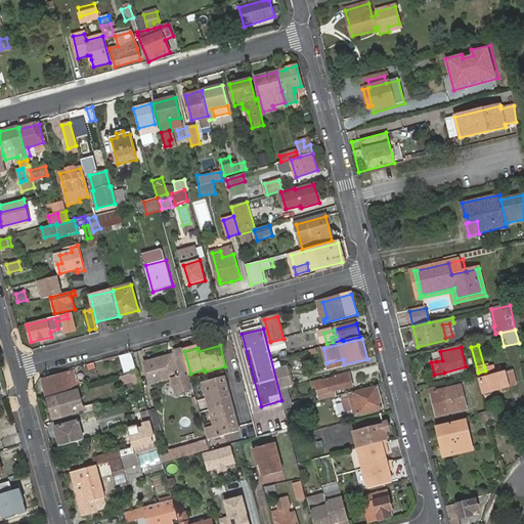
[(184,349),(179,351),(180,354),(176,355),(176,354),(175,354),(145,362),(151,384),(173,379),(177,394),(194,389),(190,374),(184,351),(184,349)]
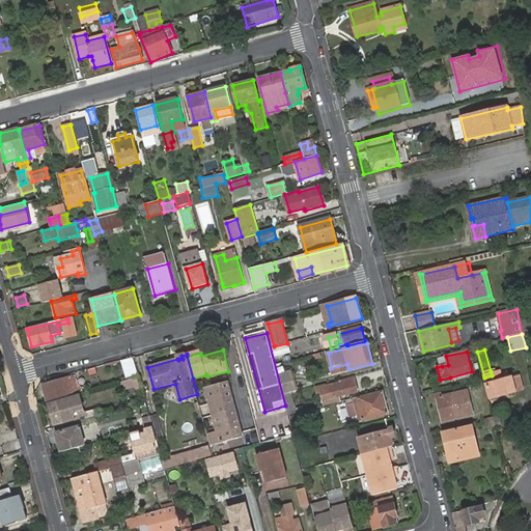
[(439,358),(442,366),(448,365),(446,356),(439,358)]
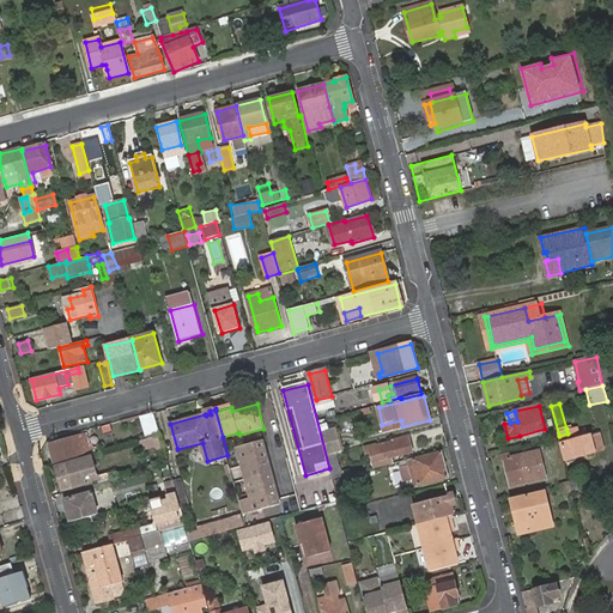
[(155,413),(141,417),(147,439),(161,436),(155,413)]
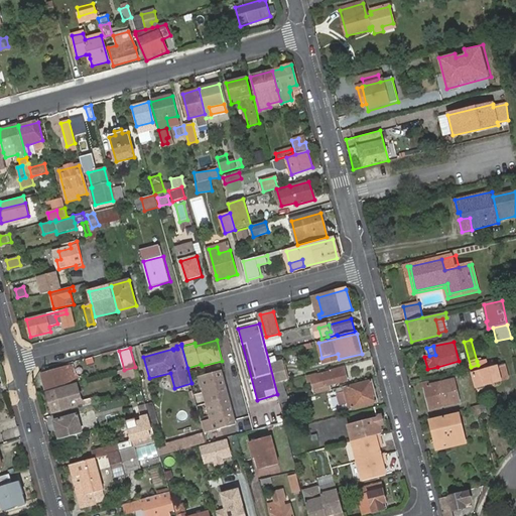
[(338,354),(321,358),(324,363),(339,359),(338,354)]
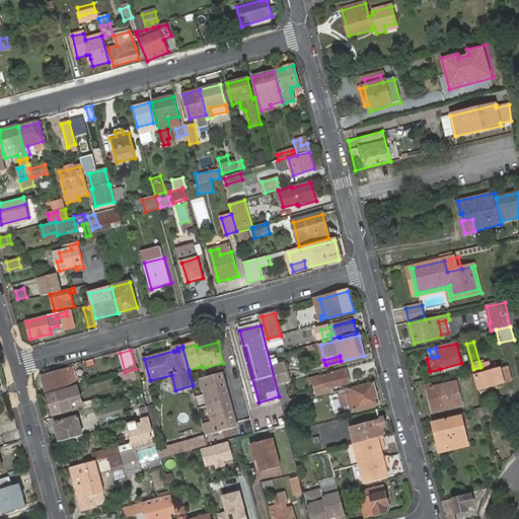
[(473,369),(480,393),(497,389),(496,384),(511,380),(508,369),(487,374),(484,362),(479,363),(480,367),(473,369)]
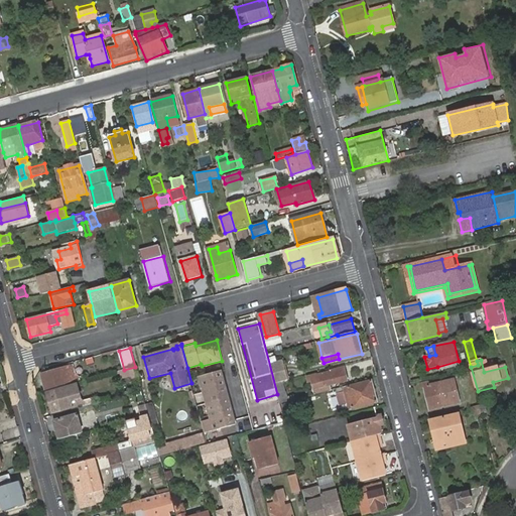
[(275,385),(288,381),(282,361),(270,365),(275,385)]
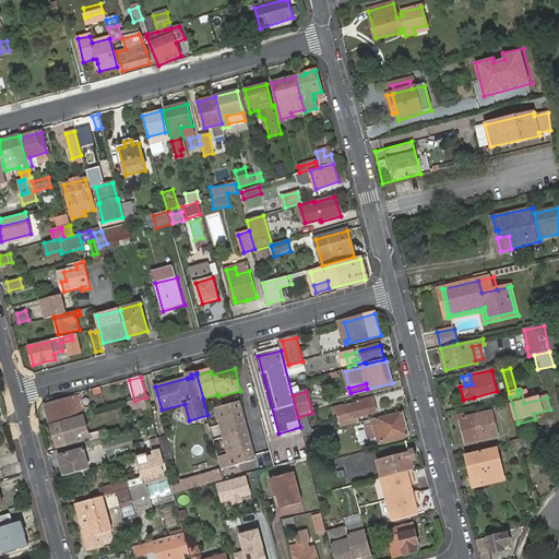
[(498,395),(497,391),(474,397),(475,402),(498,395)]
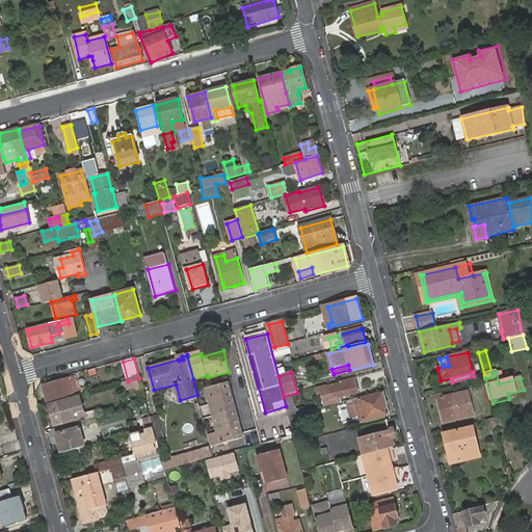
[(44,387),(48,401),(81,393),(81,389),(78,390),(75,378),(44,387)]
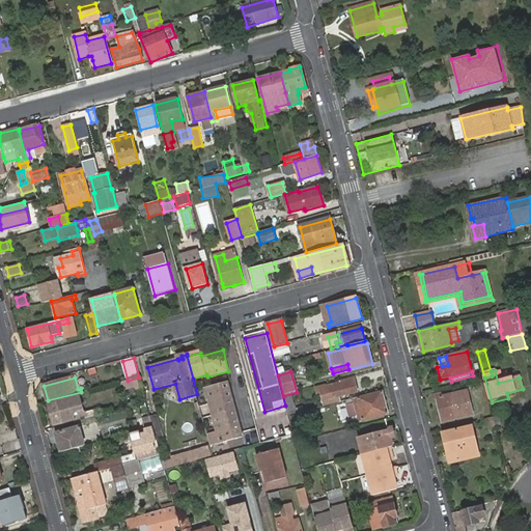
[(228,382),(205,387),(218,431),(207,435),(211,446),(244,438),(228,382)]
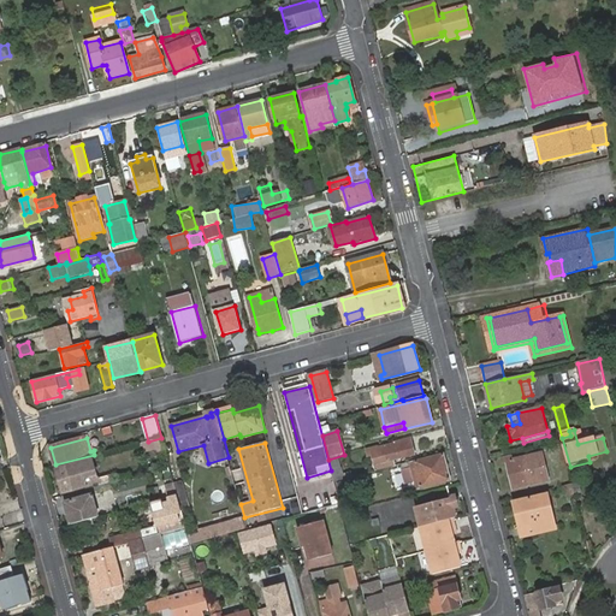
[(379,471),(395,466),(395,460),(415,454),(413,443),(396,448),(395,444),(372,450),(375,465),(378,465),(379,471)]
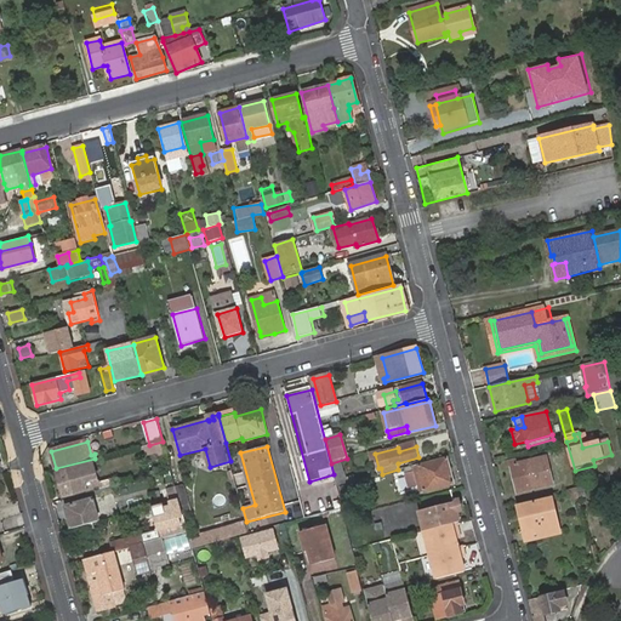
[(506,462),(507,467),(512,466),(518,494),(553,486),(547,459),(517,465),(516,460),(506,462)]
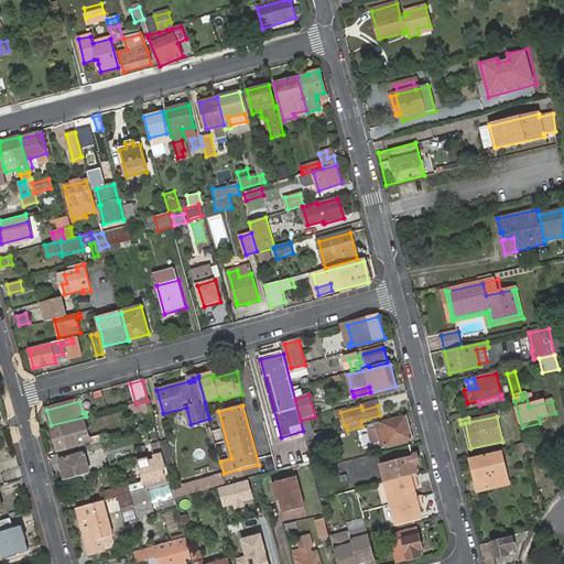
[(377,425),(376,423),(368,425),(369,431),(378,429),(382,447),(412,440),(407,418),(377,425)]
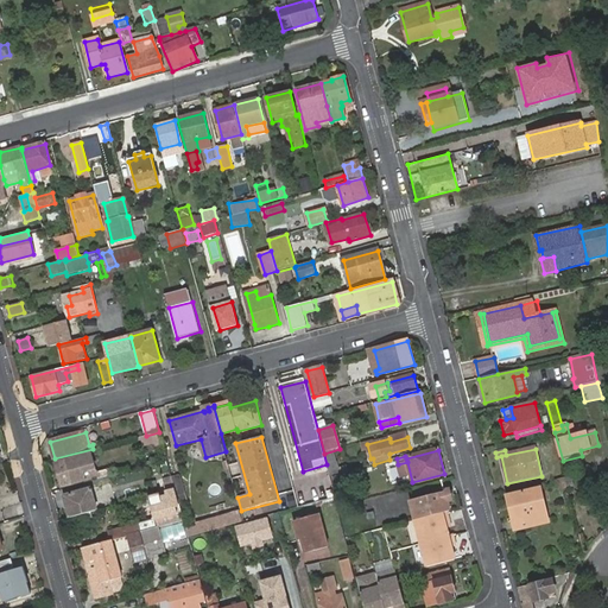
[(95,468),(90,453),(55,462),(62,487),(86,480),(83,472),(95,468)]
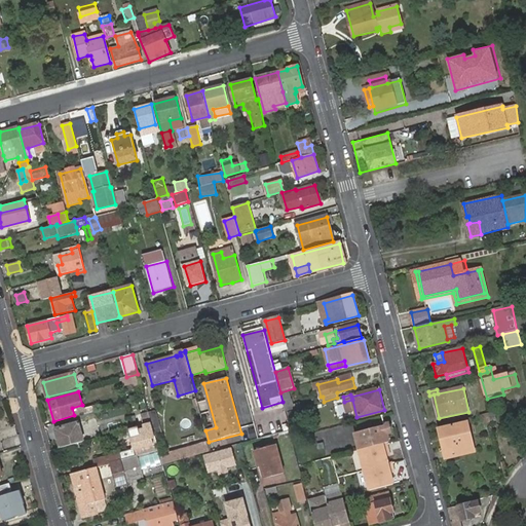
[(155,437),(162,435),(159,422),(152,424),(155,437)]
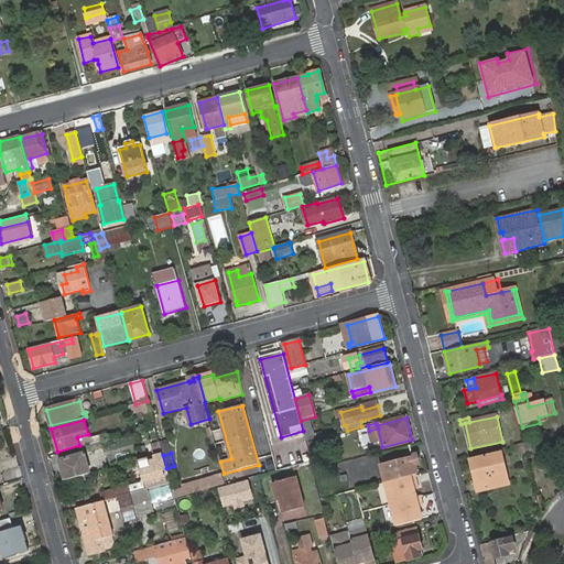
[(490,480),(508,476),(501,453),(474,461),(479,483),(476,484),(478,492),(492,489),(490,480)]
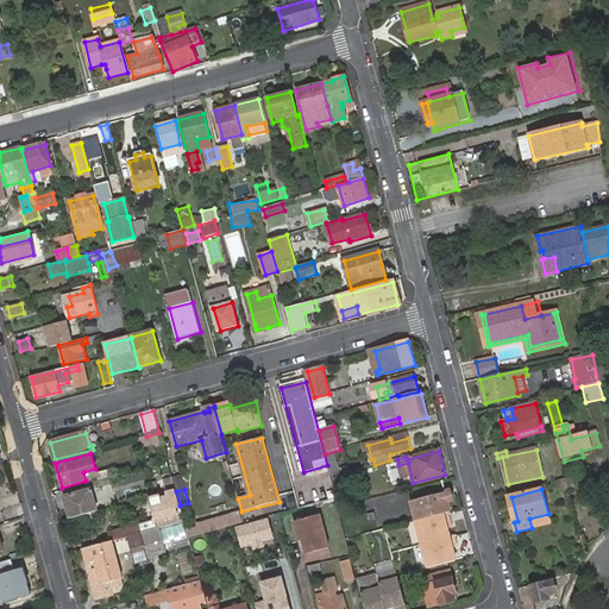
[(66,497),(70,519),(98,512),(92,490),(66,497)]
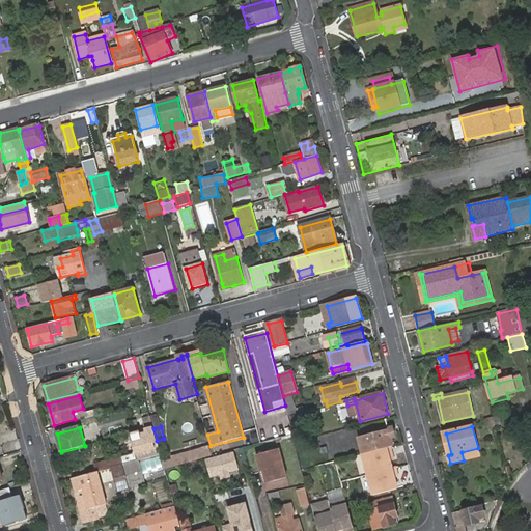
[(136,453),(159,447),(157,441),(154,428),(152,428),(147,429),(146,429),(148,439),(133,442),(136,453)]
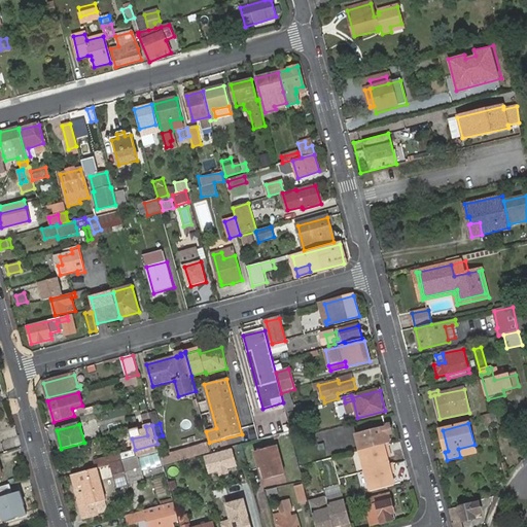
[(386,427),(358,434),(362,451),(385,445),(387,445),(390,444),(386,427)]
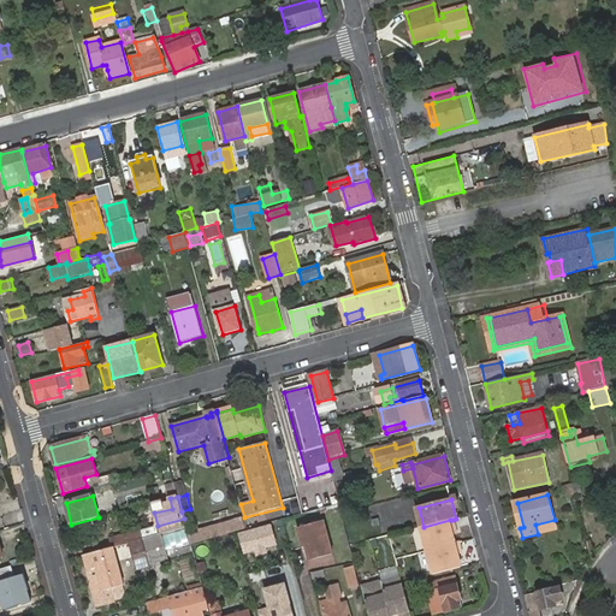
[(513,504),(520,528),(523,527),(517,503),(513,504)]
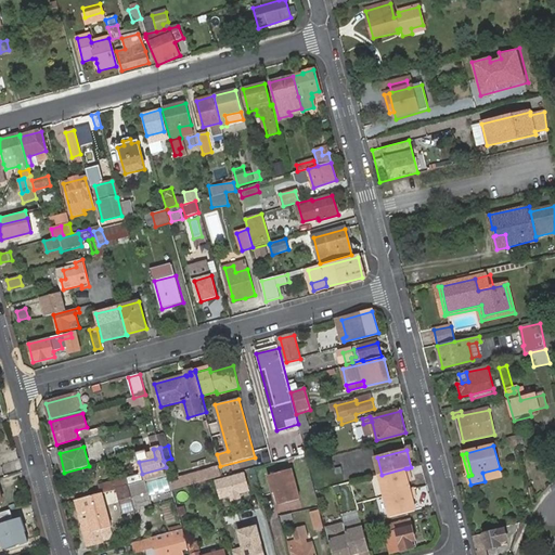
[(221,477),(219,466),(179,477),(180,480),(171,483),(173,490),(221,477)]
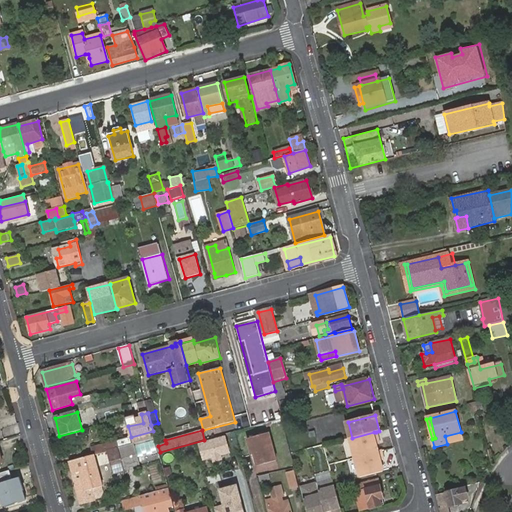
[(350,438),(355,458),(377,453),(378,452),(376,445),(375,441),(378,440),(376,432),(374,432),(352,438),(350,438)]
